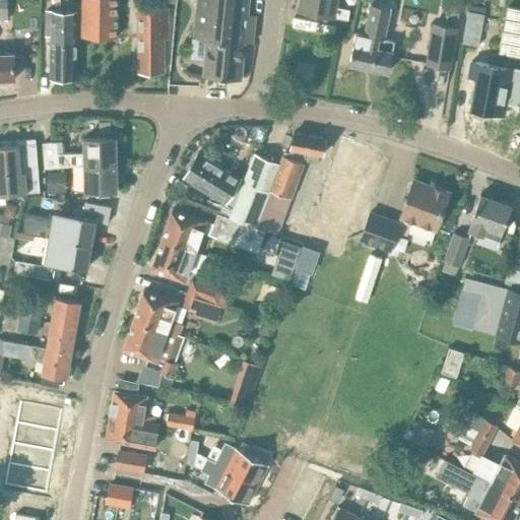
[(81,0),(80,36),(117,37),(118,0),(81,0)]
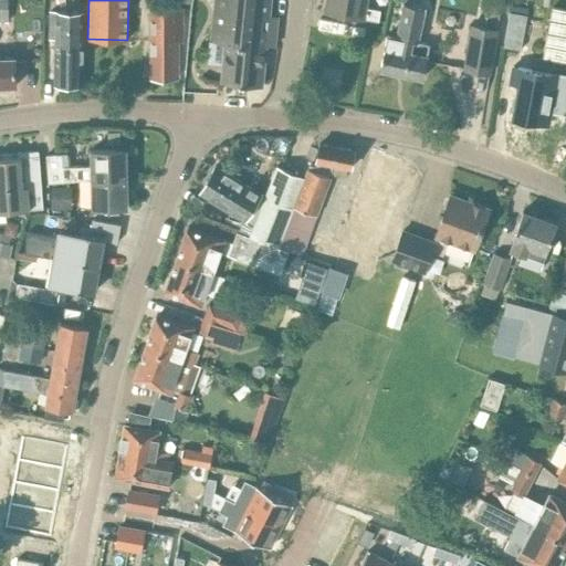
[(215,0),(211,41),(226,42),(221,82),(262,86),(270,0),(215,0)]
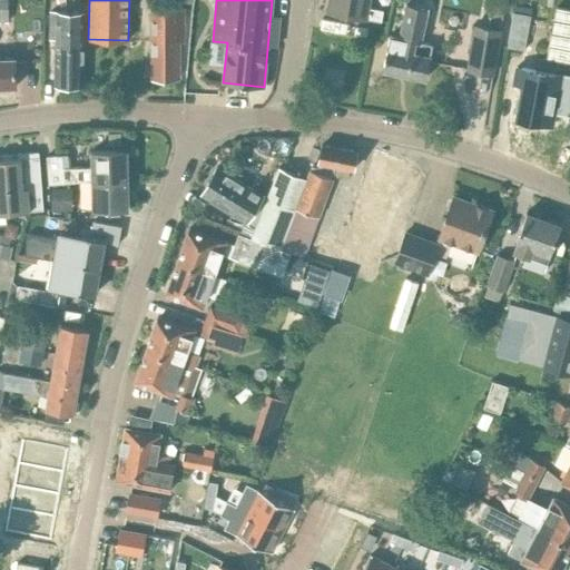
[(367,0),(328,0),(327,10),(381,20),(383,9),(367,6),(367,0)]
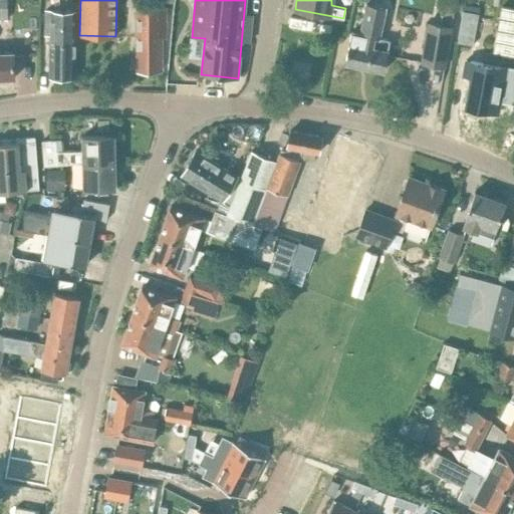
[(445,0),(444,0),(440,23),(427,21),(420,62),(446,67),(453,25),(457,2),(445,0)]
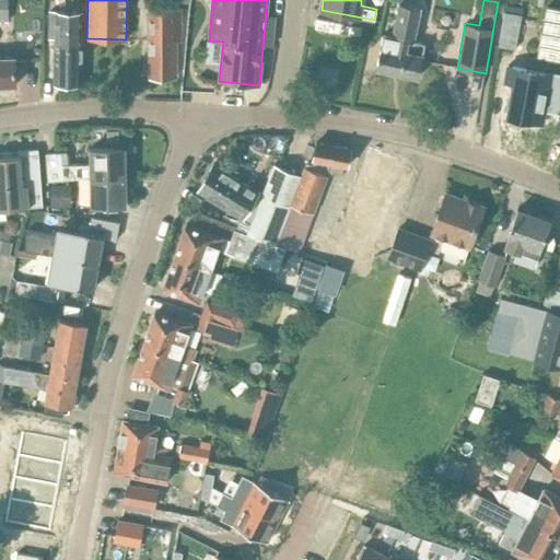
[(417,77),(424,44),(412,41),(419,8),(398,3),(392,36),(382,34),(375,68),(417,77)]
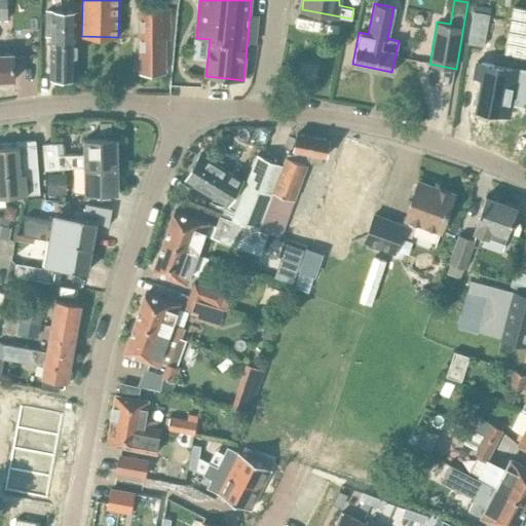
[(77,79),(79,8),(46,7),(46,31),(52,31),(50,78),(77,79)]
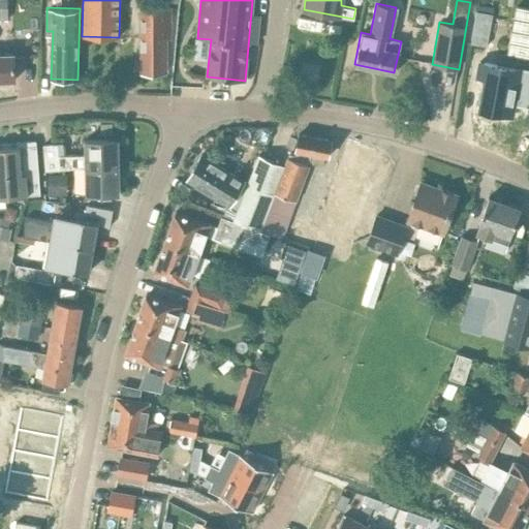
[(167,38),(172,39),(172,8),(139,8),(139,72),(167,72),(167,38)]
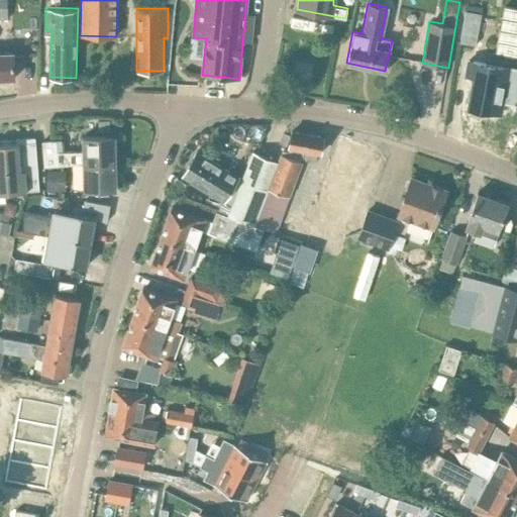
[(466,10),(459,41),(476,44),(482,13),(466,10)]
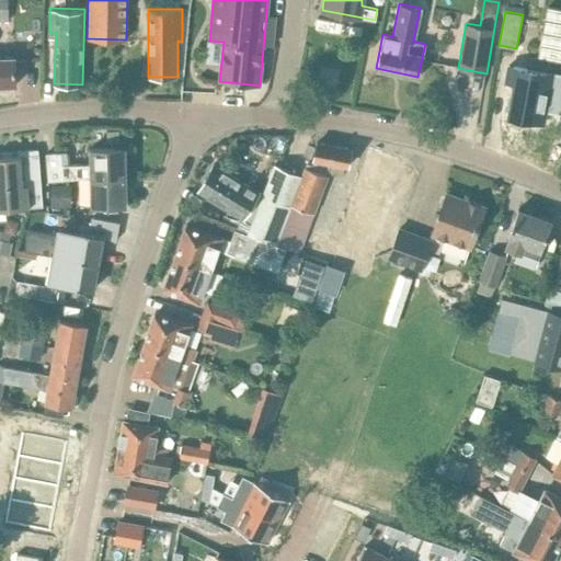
[(0,84),(16,84),(15,56),(0,57),(0,84)]
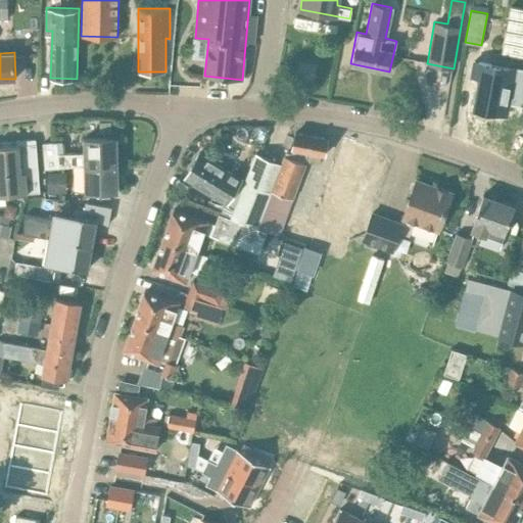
[(473,108),(483,110),(483,114),(498,117),(500,113),(508,114),(517,68),(473,60),(470,75),(479,77),(473,108)]
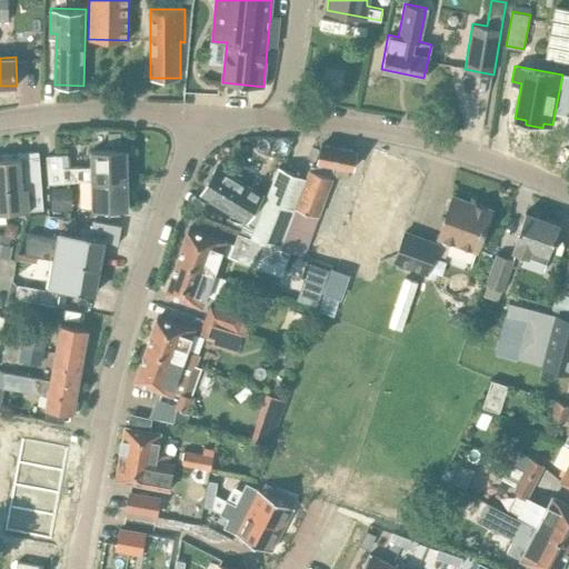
[(296,209),(280,249),(290,252),(290,251),(305,257),(307,247),(333,177),(336,166),(353,169),(357,150),(321,145),(318,168),(311,166),(307,178),(302,177),(291,207),(296,209)]
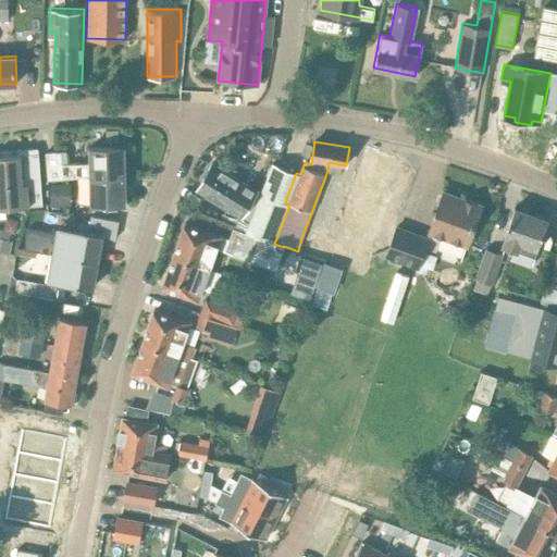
[(124,174),(123,146),(89,147),(90,162),(66,163),(66,150),(45,152),(47,181),(90,176),(90,175),(124,174)]
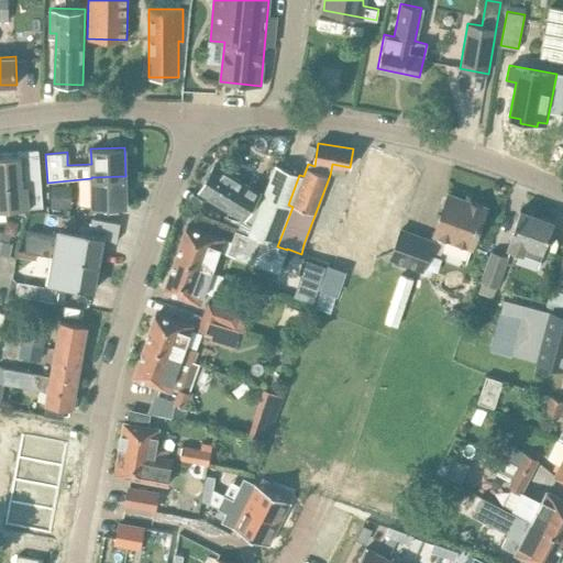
[(7,157),(10,210),(43,207),(40,154),(39,154),(39,150),(18,152),(18,156),(7,157)]
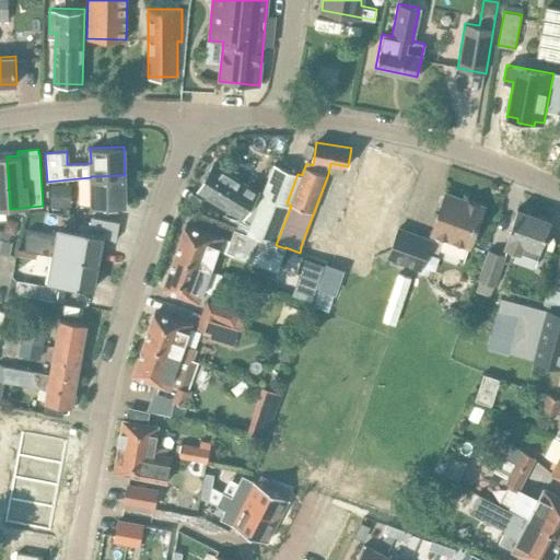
[(0,209),(10,209),(7,156),(0,156),(0,209)]
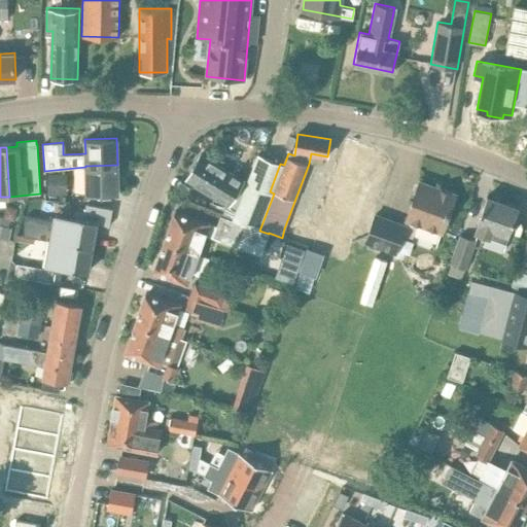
[(366,203),(383,160),(358,150),(351,169),(345,166),(340,180),(325,174),(311,211),(340,222),(350,197),(366,203)]
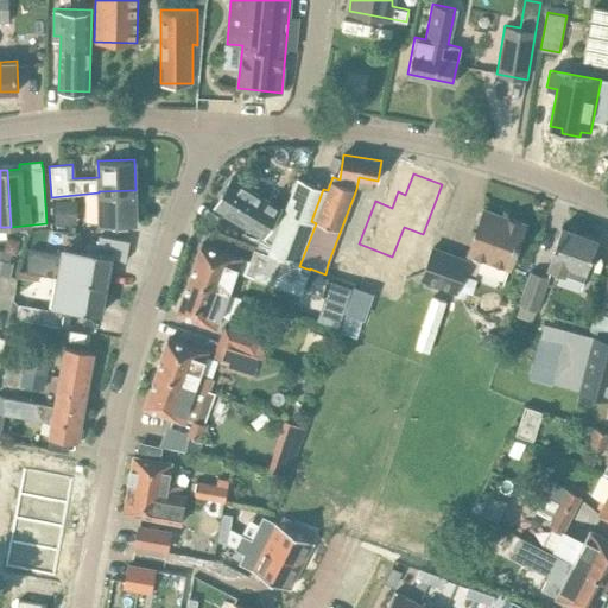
[(247,227),(247,226),(274,241),(270,253),(278,257),(278,258),(299,266),(316,223),(311,221),(323,189),(296,178),(284,210),(232,178),(214,208),(247,227)]
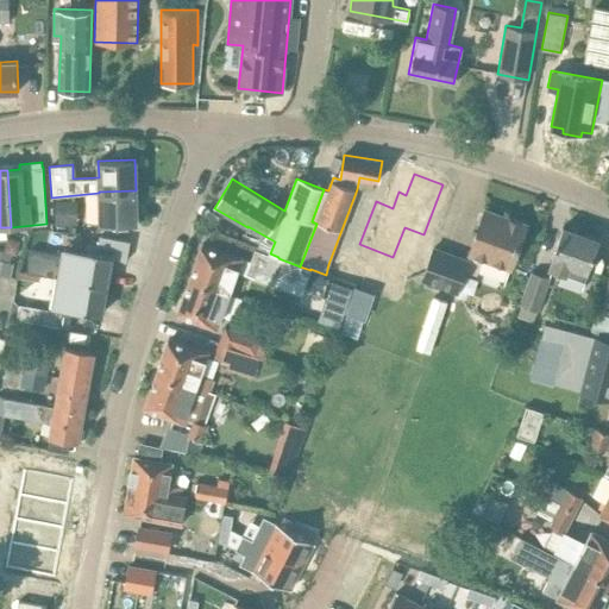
[(99,192),(99,193),(100,223),(137,221),(136,190),(99,192)]
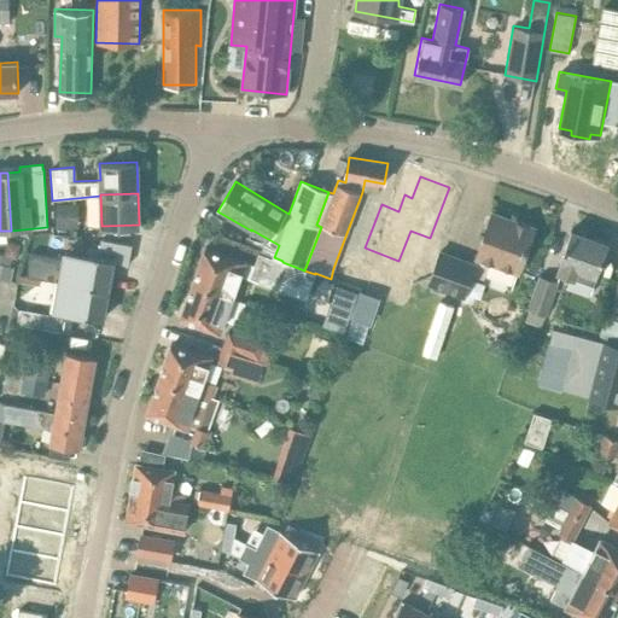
[(56,203),(56,228),(79,228),(79,203),(56,203)]
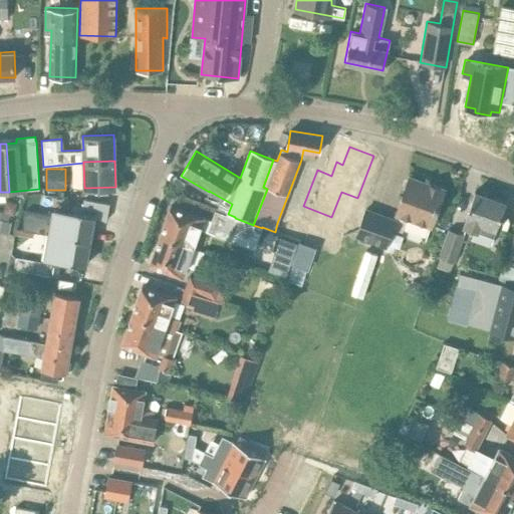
[(409,177),(395,218),(366,209),(357,236),(387,246),(393,227),(403,230),(407,218),(432,226),(444,189),(409,177)]
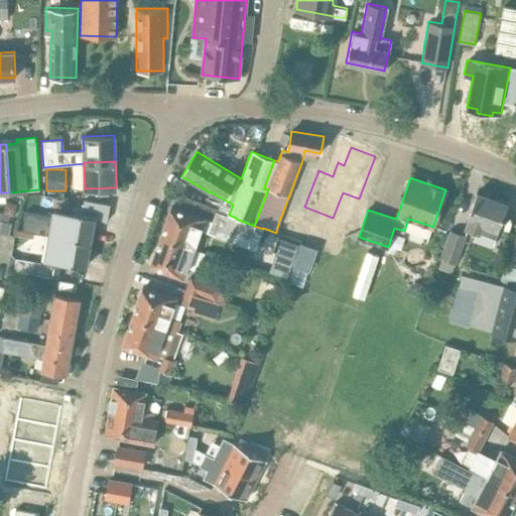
[(478,232),(495,238),(507,204),(476,191),(466,219),(467,219),(464,227),(478,233),(478,232)]
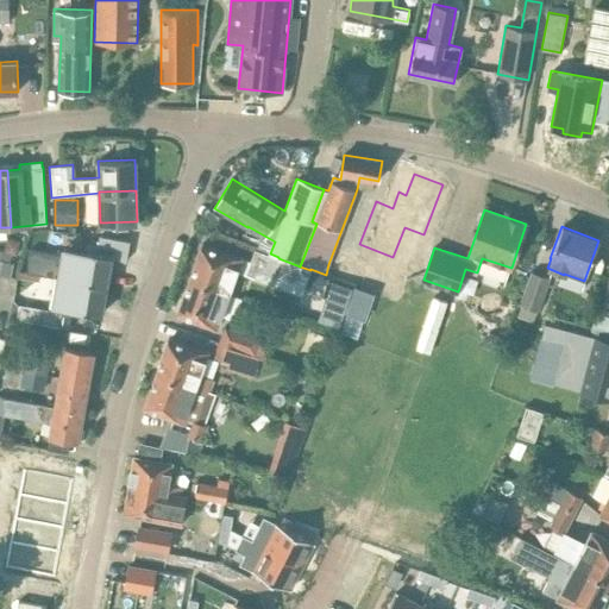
[(57,277),(106,286),(111,258),(126,261),(130,240),(100,236),(99,246),(87,244),(86,252),(80,251),(79,263),(60,261),(61,253),(30,249),(26,272),(57,277)]
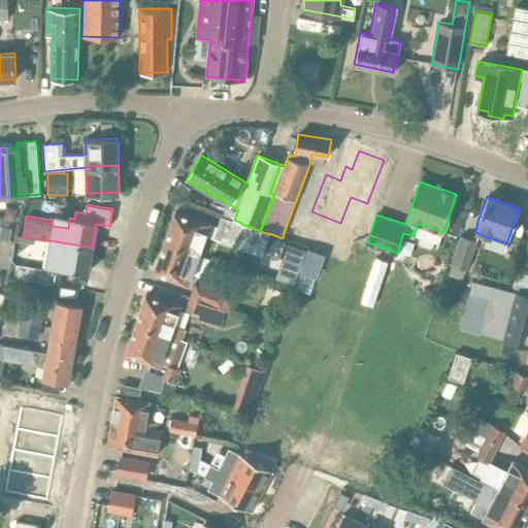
[(3,218),(0,228),(0,238),(8,240),(11,228),(8,227),(10,220),(13,221),(17,208),(7,206),(5,218),(3,218)]
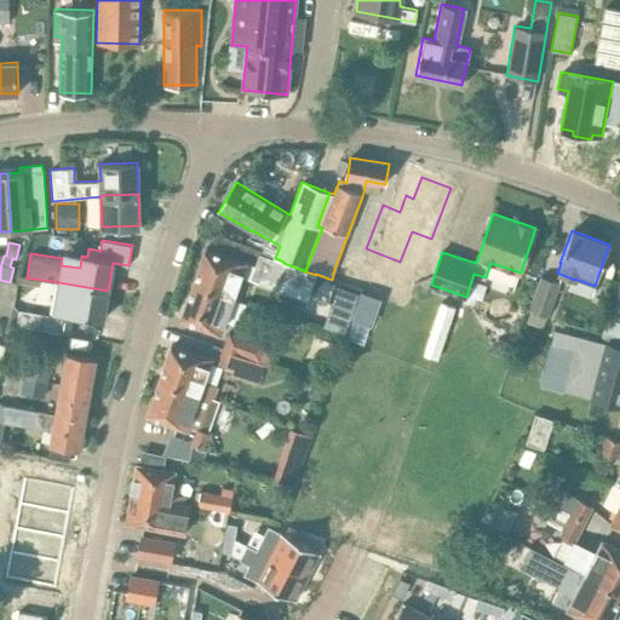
[(193,286),(233,299),(241,276),(251,280),(256,265),(206,248),(193,286)]
